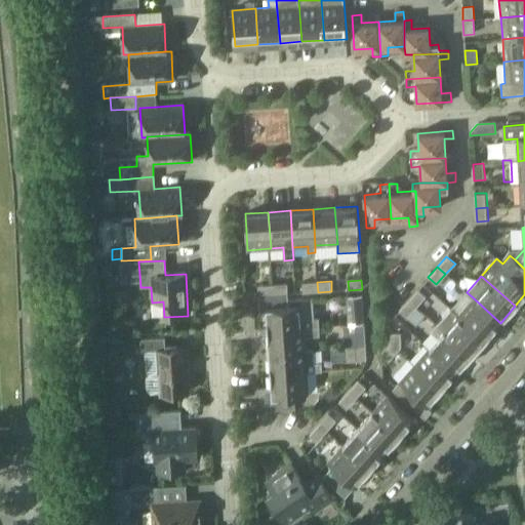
[(304,292),(318,292),(317,282),(303,283),(304,292)]
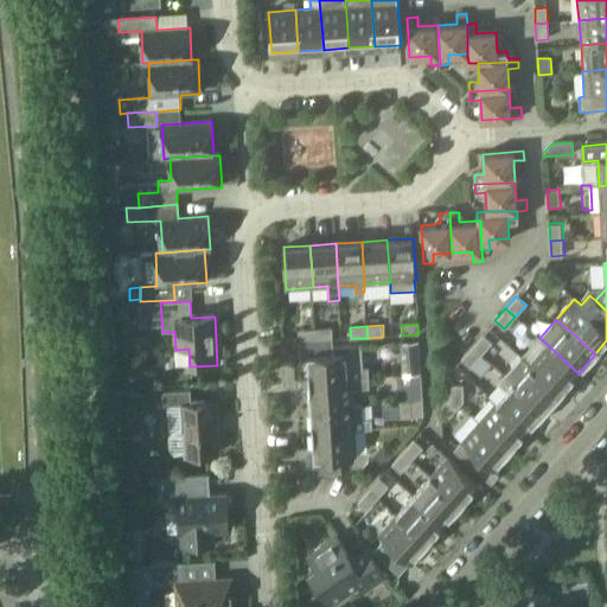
[(315,330),(317,340),(332,340),(331,328),(315,330)]
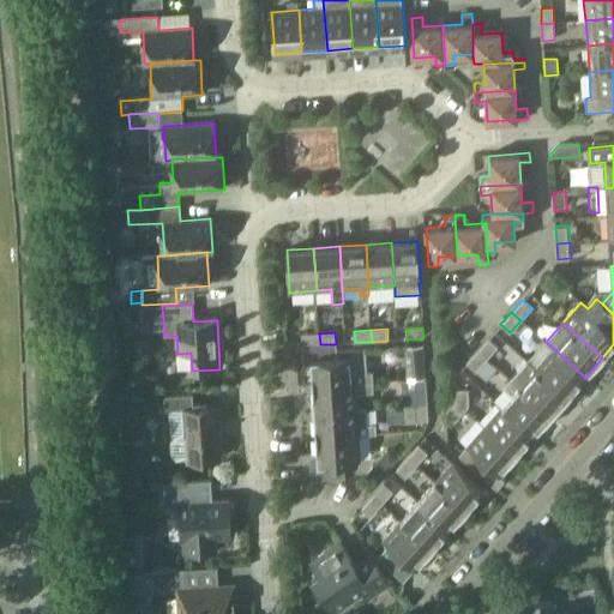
[(320,344),(319,333),(302,335),(302,345),(320,344)]
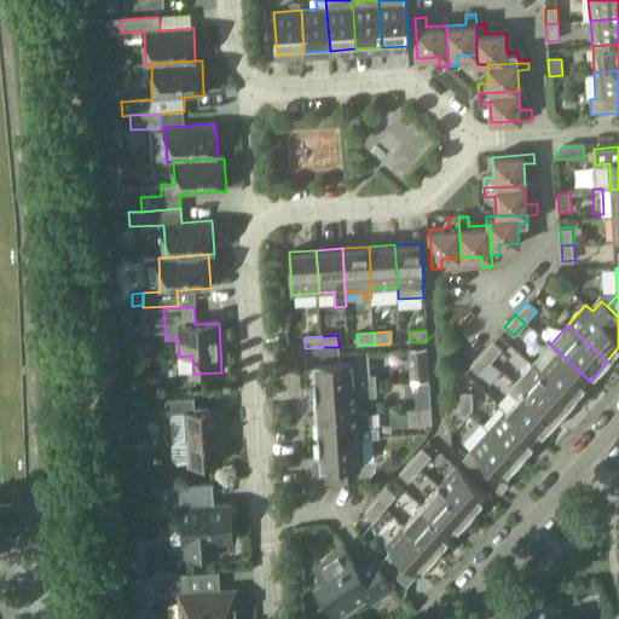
[(481,353),(490,362),(501,350),(492,342),(481,353)]
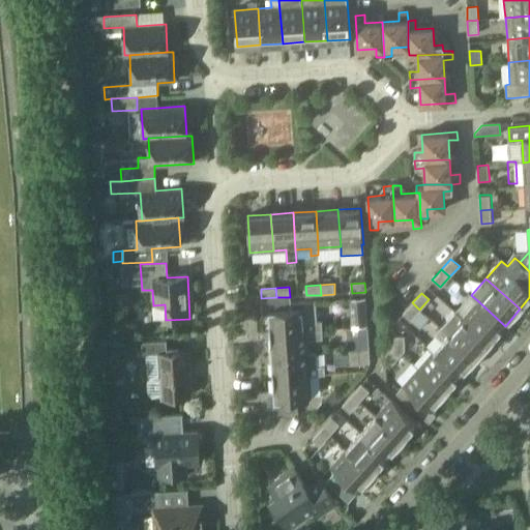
[(269,332),(322,329),(322,321),(317,322),(316,300),(290,302),(290,297),(276,297),(261,298),(262,312),(268,311),(269,332)]
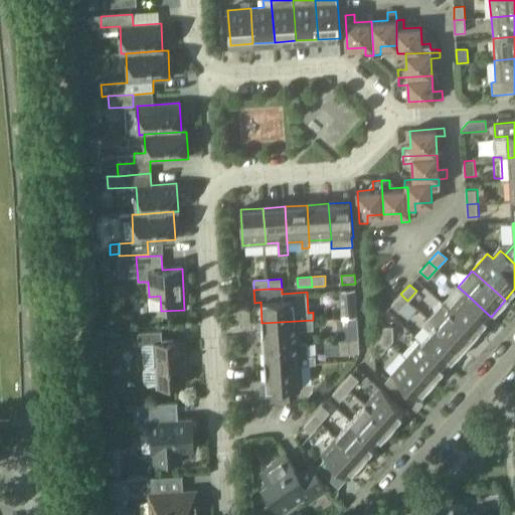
[(340,290),(342,318),(357,317),(355,289),(340,290)]
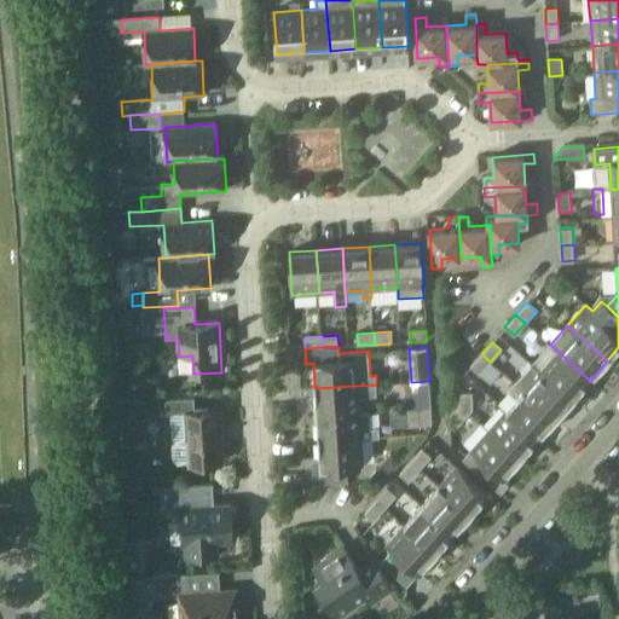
[(572,400),(590,381),(557,351),(539,371),(572,400)]
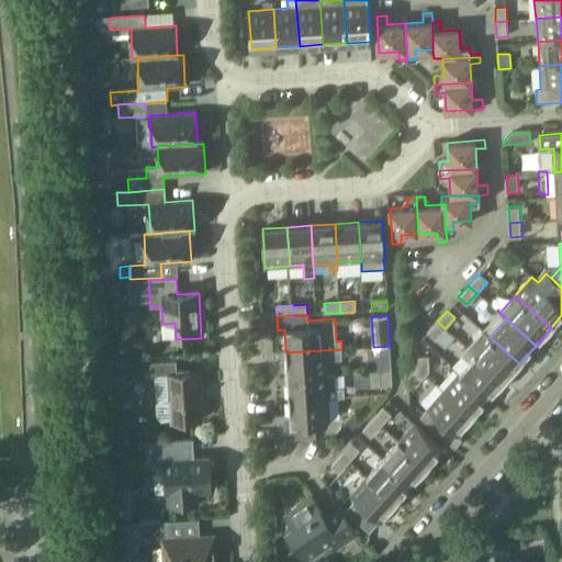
[(446,329),(445,328),(437,321),(427,332),(436,340),(446,329)]
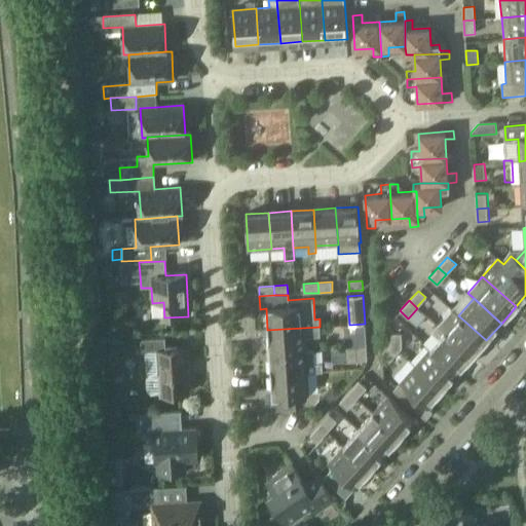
[(486,340),(458,315),(452,309),(438,326),(444,332),(472,357),(486,340)]
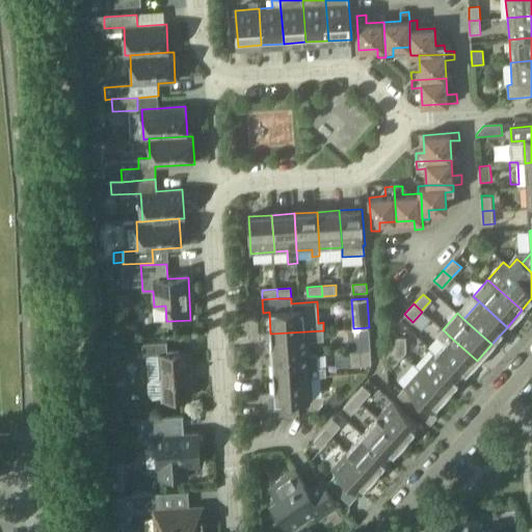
[(272,356),(309,354),(309,341),(324,340),(323,330),(270,334),(272,356)]
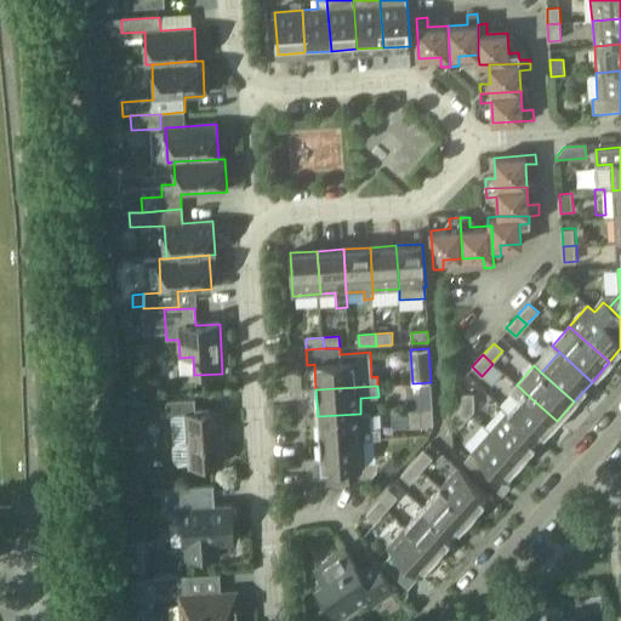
[(540,440),(557,421),(524,392),(507,411),(540,440)]
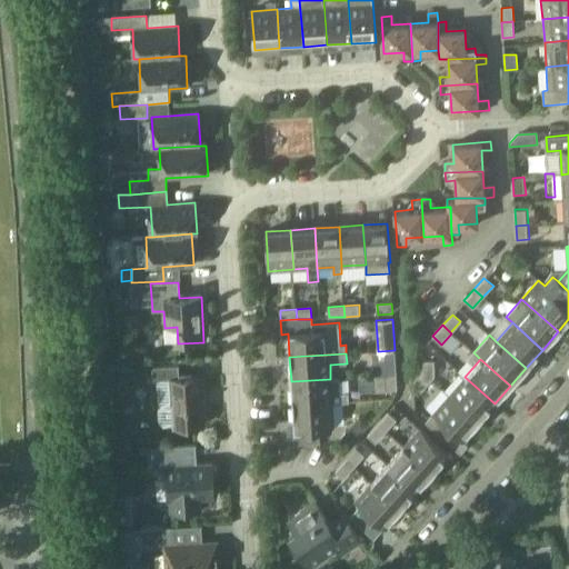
[(387,376),(397,375),(396,360),(386,360),(387,376)]
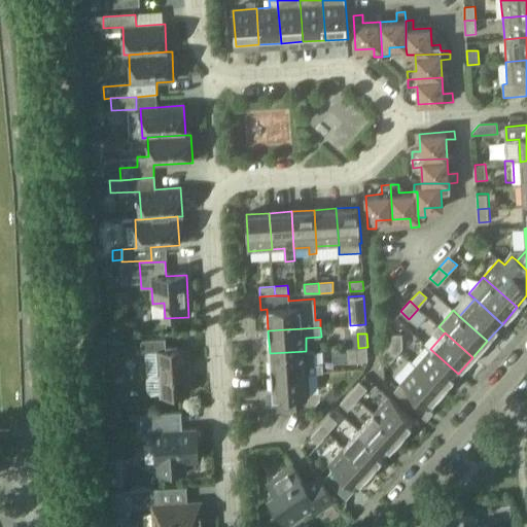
[(391,345),(400,353),(400,336),(391,336),(391,345)]
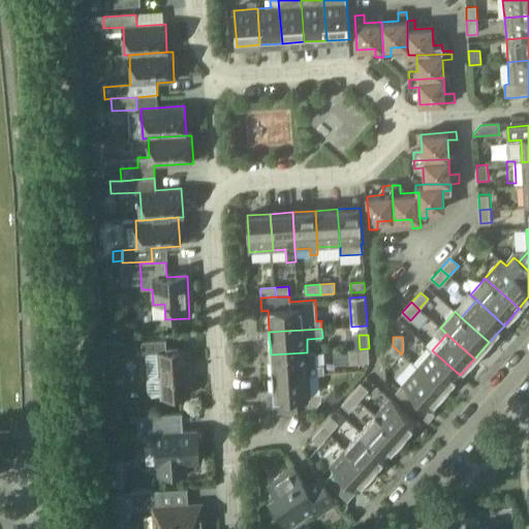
[(166,352),(166,341),(141,342),(142,354),(157,353),(160,397),(190,396),(187,351),(166,352)]
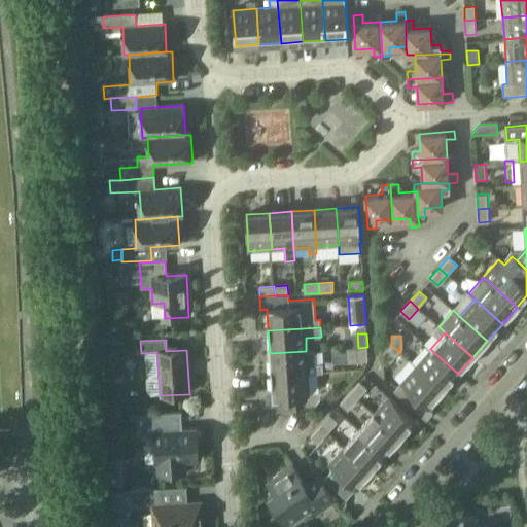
[(391,363),(400,353),(391,345),(382,355),(391,363)]
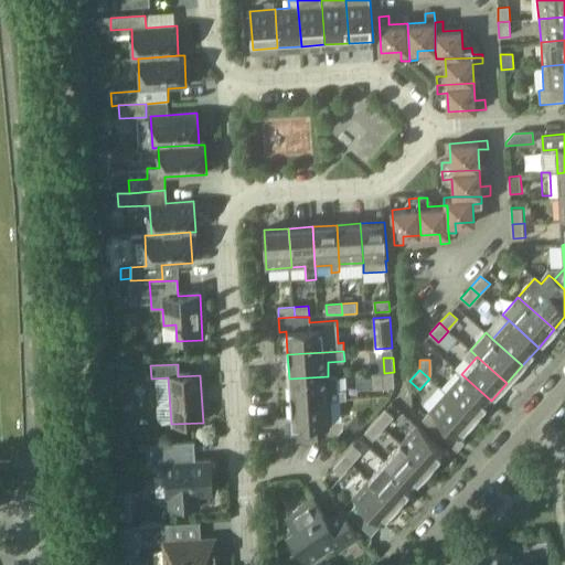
[(394,372),(384,373),(374,373),(375,388),(395,387),(394,372)]
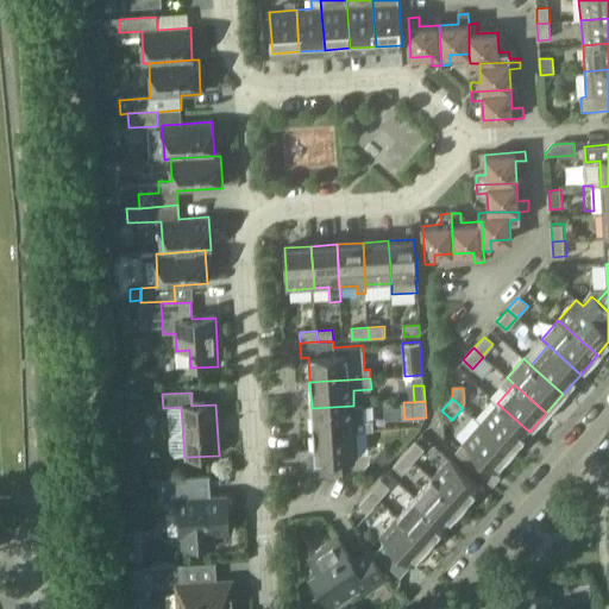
[(512,451),(529,432),(497,403),(479,422),(512,451)]
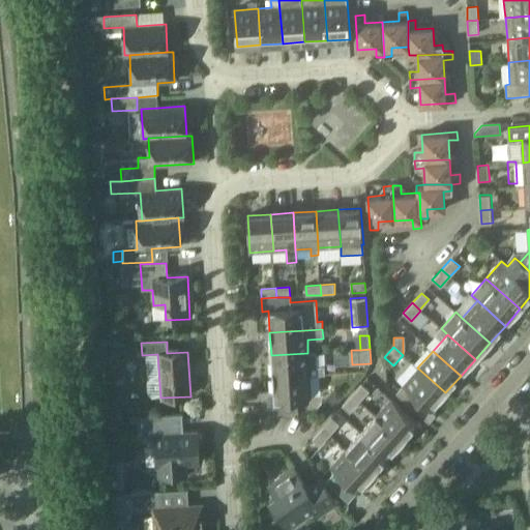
[(272,378),(310,376),(325,375),(324,365),(318,366),(317,352),(307,353),(271,355),(272,378)]
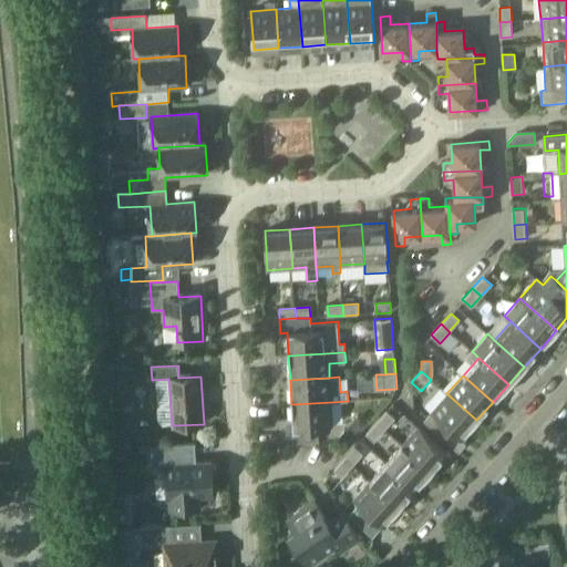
[(461,439),(476,420),(446,393),(423,420),(443,437),(451,429),(461,439)]
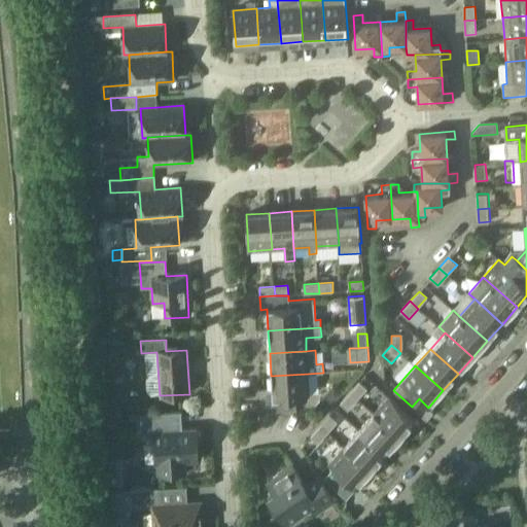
[(308,374),(271,376),(273,399),(267,399),(267,411),(295,410),(294,397),(309,396),(308,374)]
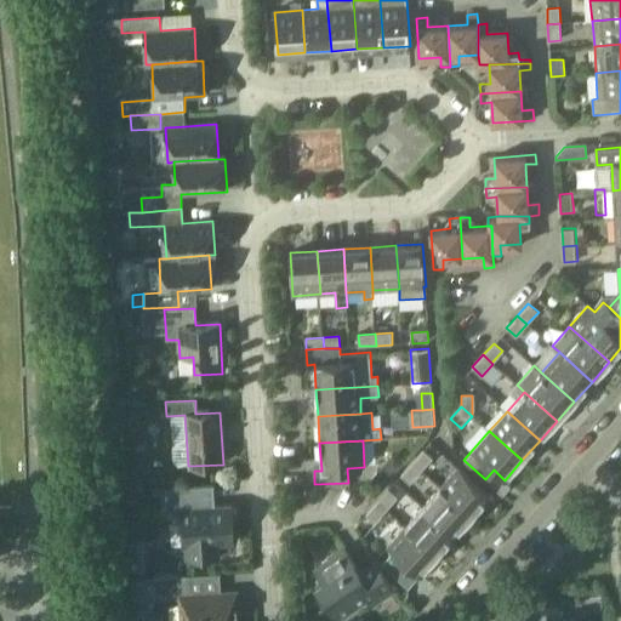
[(414,462),(422,471),(433,459),(425,450),(414,462)]
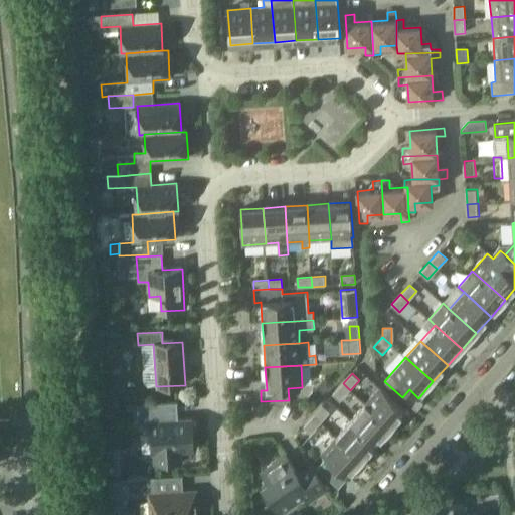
[(341,400),(350,390),(343,383),(334,393),(341,400)]
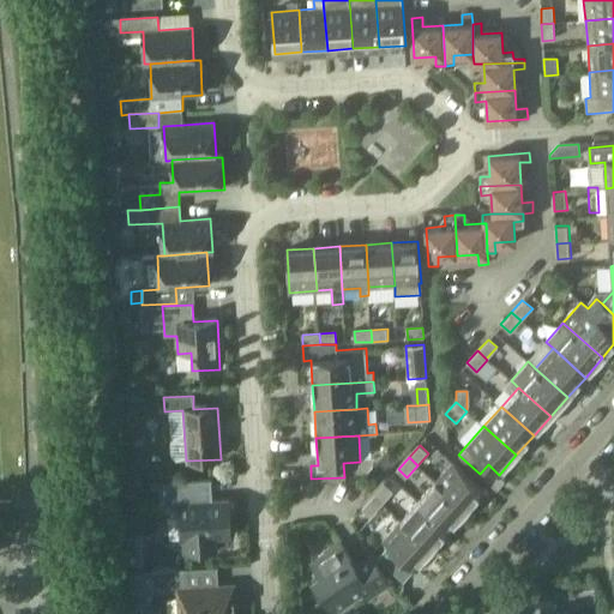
[(435,481),(468,510),(486,489),(453,461),(435,481)]
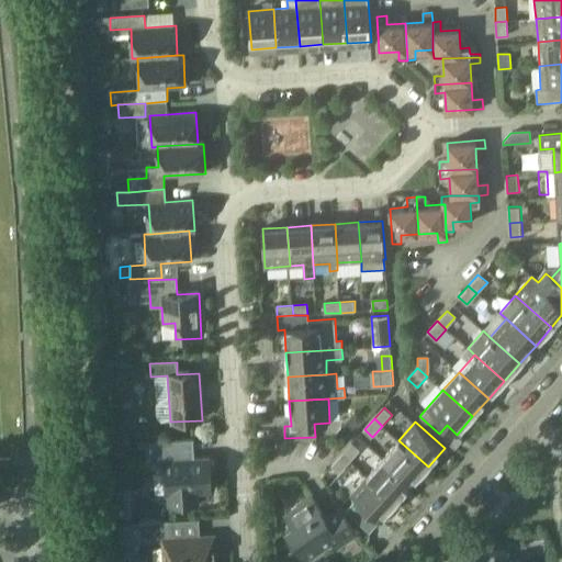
[(188,459),(187,438),(149,440),(150,465),(165,473),(167,501),(188,498),(193,493),(212,492),(211,474),(215,471),(214,462),(210,460),(210,458),(188,459)]
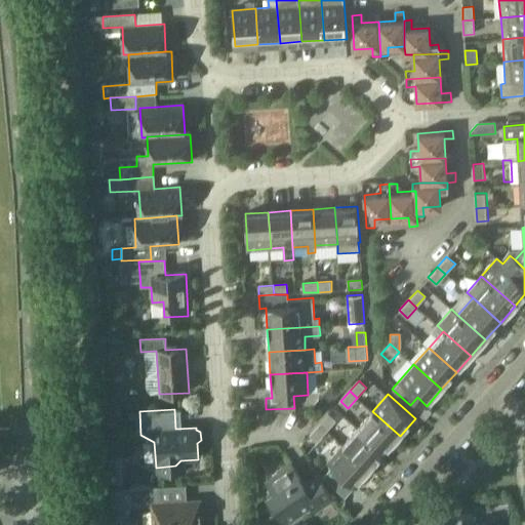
[(386,452),(400,436),(372,411),(358,428),(386,452)]
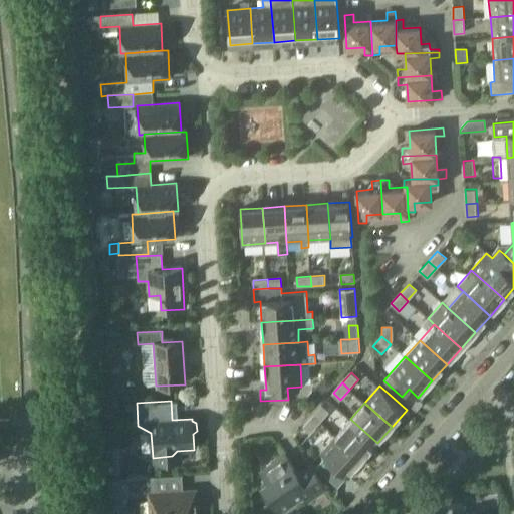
[(312,415),(320,422),(329,412),(322,405),(312,415)]
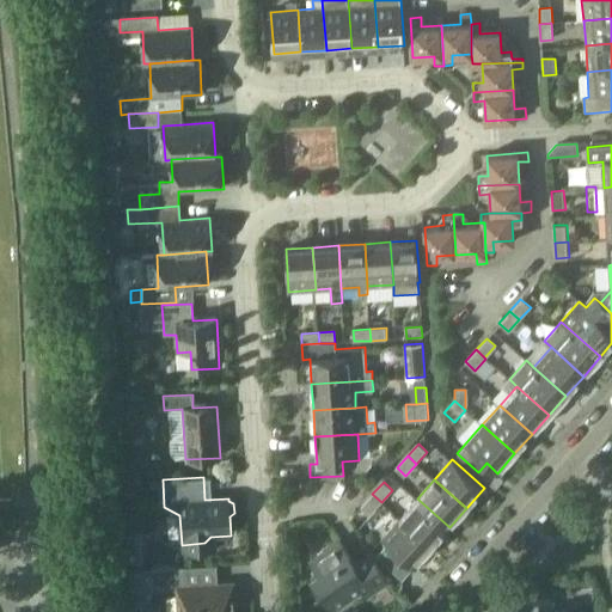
[(371,514),(381,502),(372,494),(361,506),(371,514)]
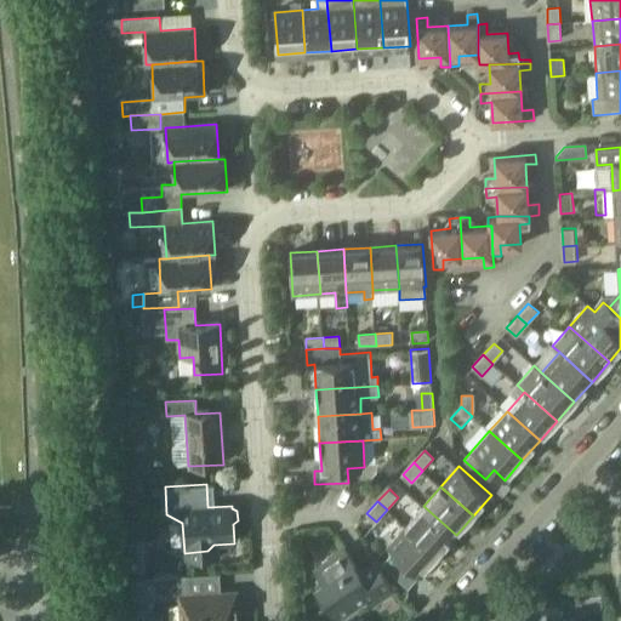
[(438,554),(456,535),(423,506),(405,525),(438,554)]
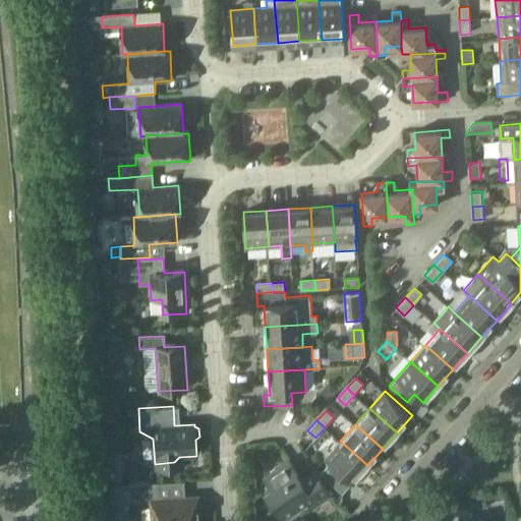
[(343,493),(367,465),(340,441),(326,458),(330,462),(321,473),(343,493)]
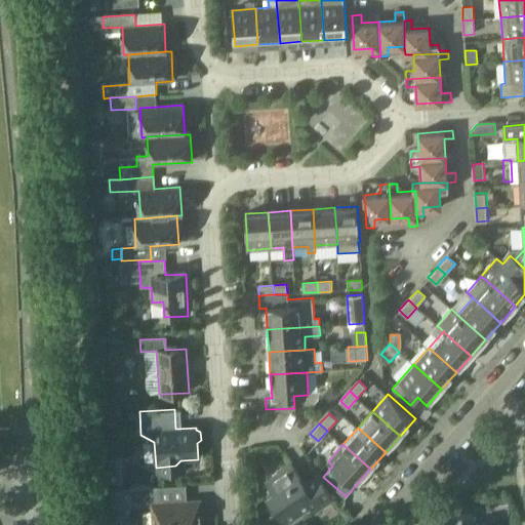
[(304,482),(291,463),(266,480),(273,491),(267,494),(285,522),(311,505),(315,511),(332,499),(316,474),(304,482)]
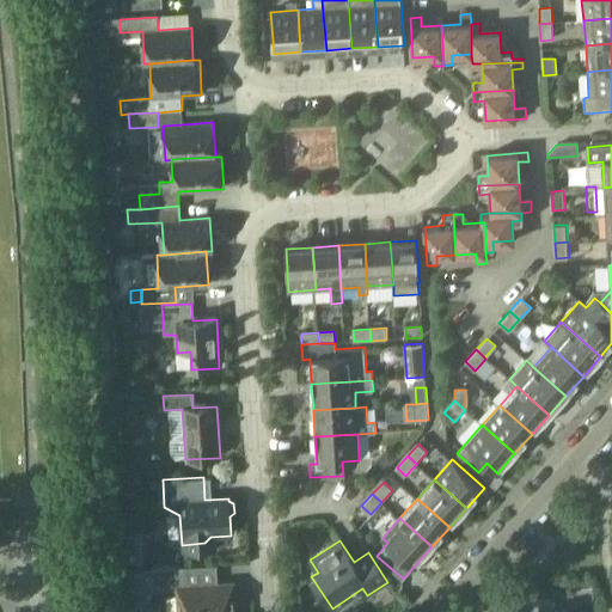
[(184,587),(183,568),(151,570),(152,591),(178,589),(179,611),(234,611),(234,586),(206,588),(206,586),(184,587)]
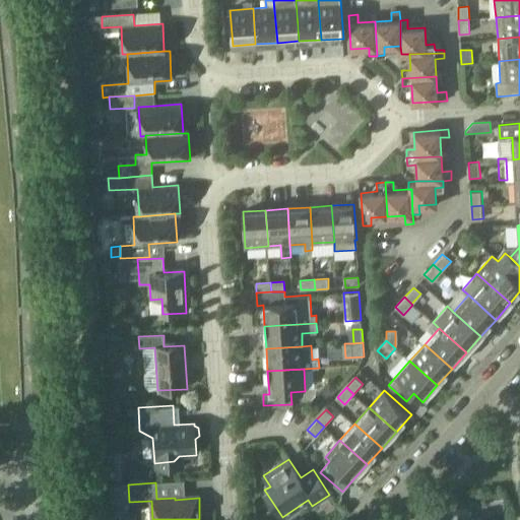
[(469,519),(469,509),(446,511),(446,519),(469,519)]
